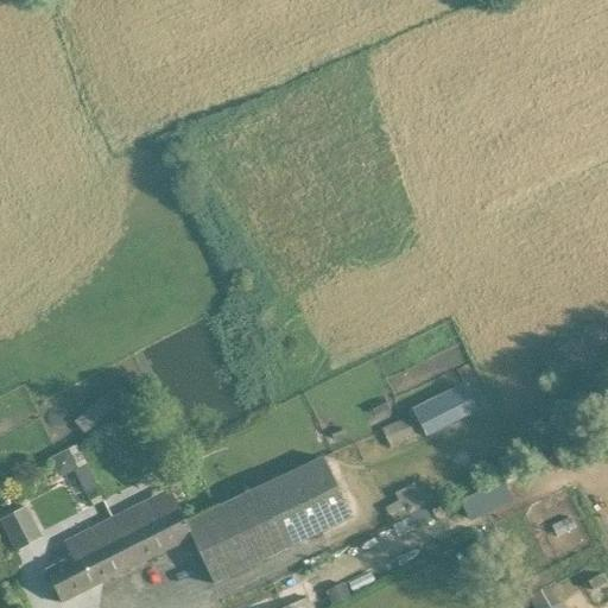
[(120,382),(102,398),(112,409),(131,393),(120,382)]
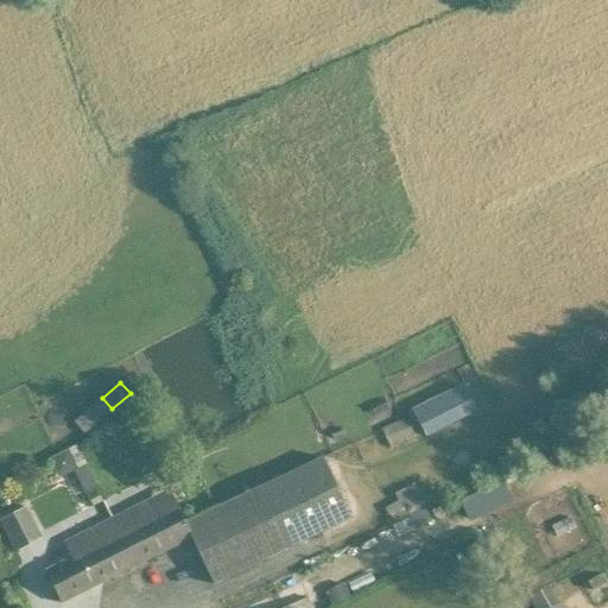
[(466,388),(415,415),(426,436),(477,411),(466,388)]
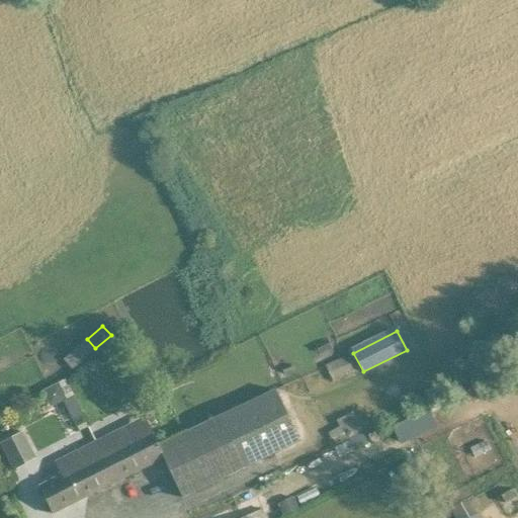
[(95,348),(87,339),(63,359),(72,369),(95,348)]
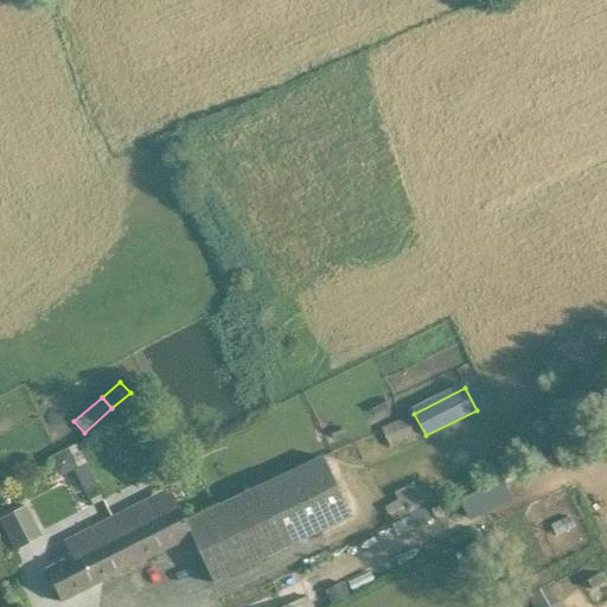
[(69,449),(77,467),(87,462),(77,445),(69,449)]
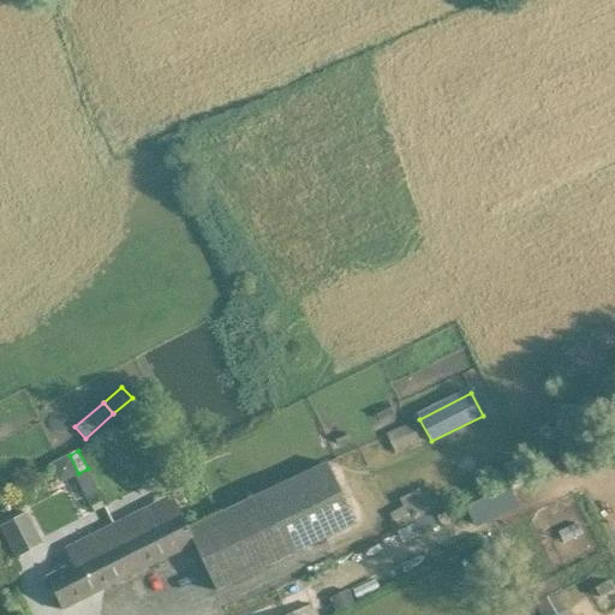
[(58,483),(75,475),(78,473),(70,455),(49,464),(58,483)]
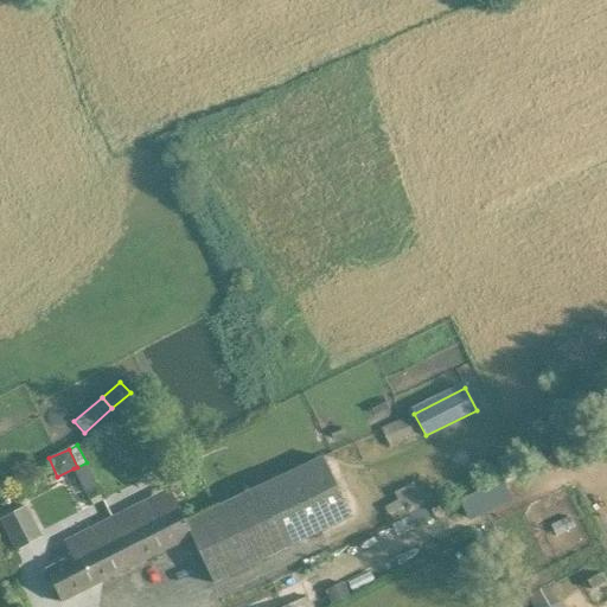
[(321,455),(257,486),(287,547),(351,516),(321,455)]
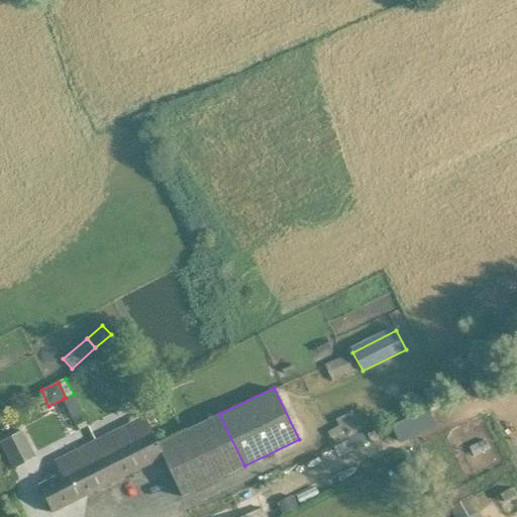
[(70,413),(80,408),(74,394),(66,398),(63,399),(70,413)]
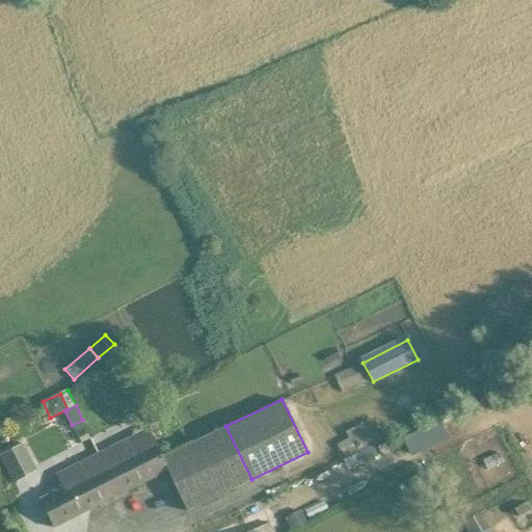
[(82,420),(72,425),(80,444),(91,439),(82,420)]
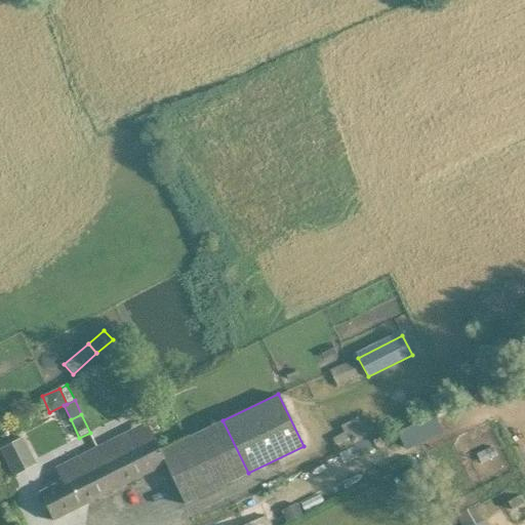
[(397,433),(405,450),(442,434),(434,415),(397,433)]
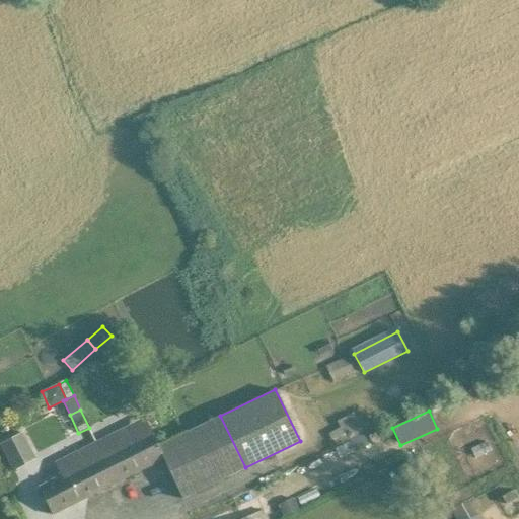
[(182,498),(245,467),(220,416),(158,446),(157,446),(163,458),(182,498)]
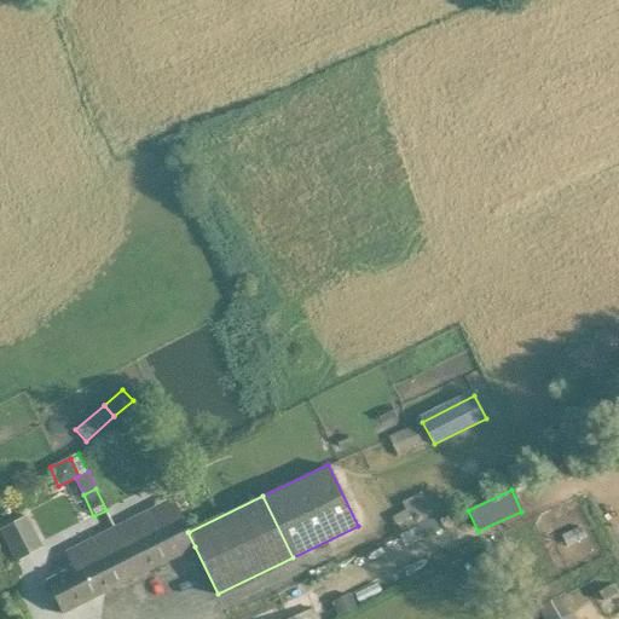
[(162,520),(155,505),(114,527),(139,576),(195,547),(187,532),(189,532),(179,513),(162,520)]
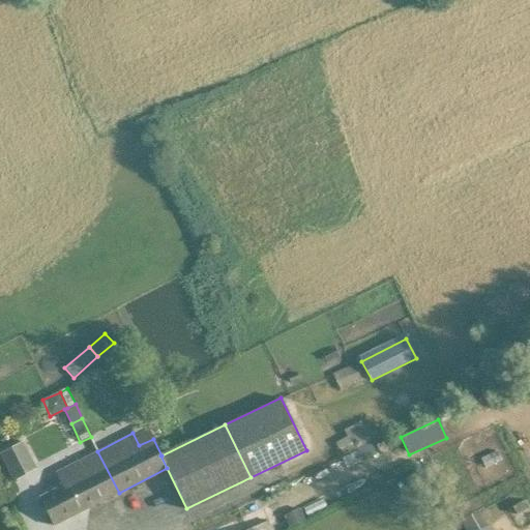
[(11,447),(0,452),(3,461),(13,478),(25,472),(11,447)]
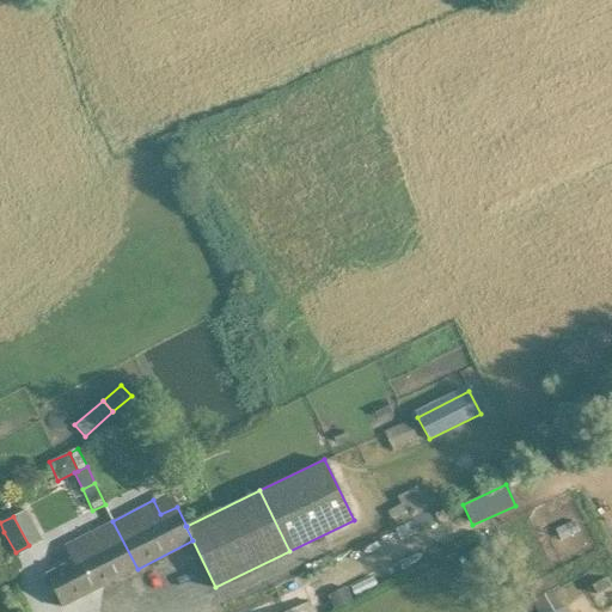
[(563,539),(581,531),(575,519),(557,528),(563,539)]
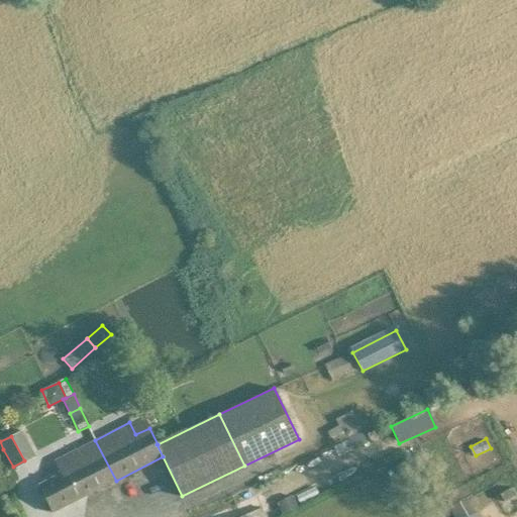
[(52,512),(116,481),(95,440),(55,460),(61,474),(38,485),(52,512)]
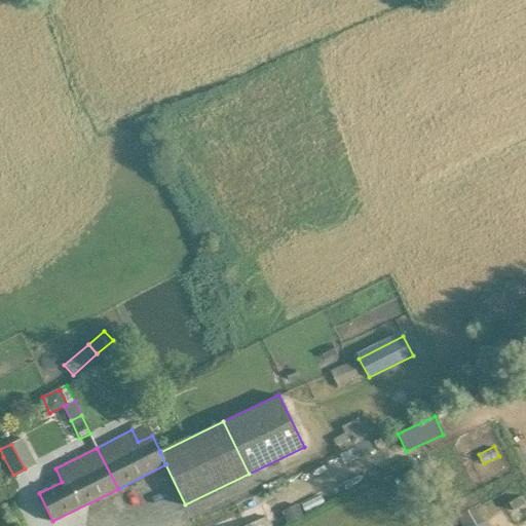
[(514,510),(525,504),(519,493),(508,498),(514,510)]
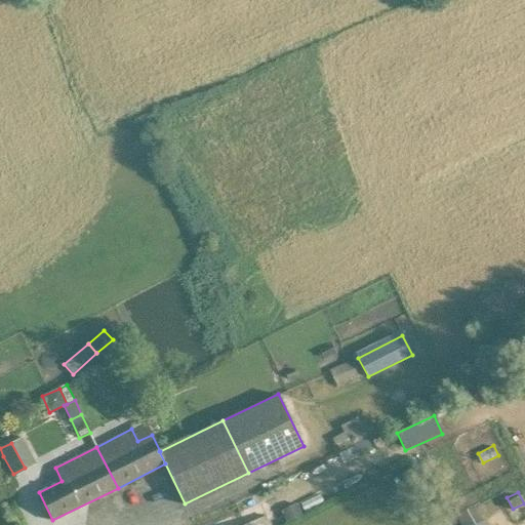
[(289,522),(305,515),(298,502),(283,510),(289,522)]
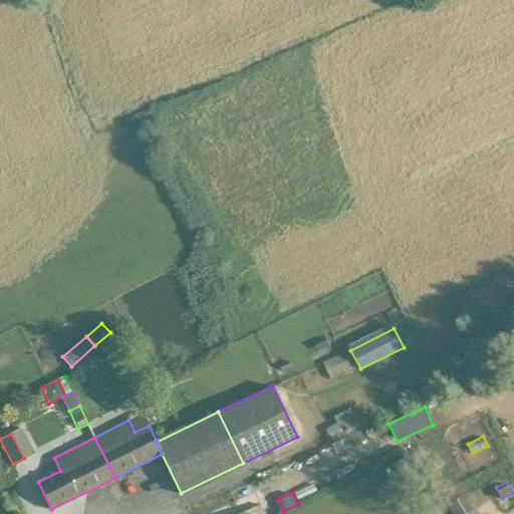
[(266,513),(262,504),(244,512),(244,513),(266,513)]
